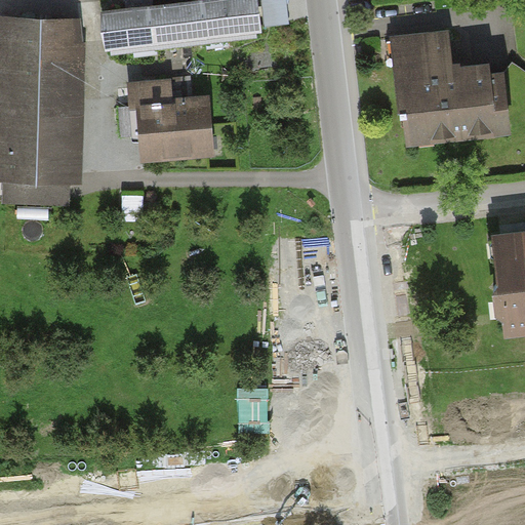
[(257,0),(187,0),(101,10),(106,52),(263,34),(257,0)]
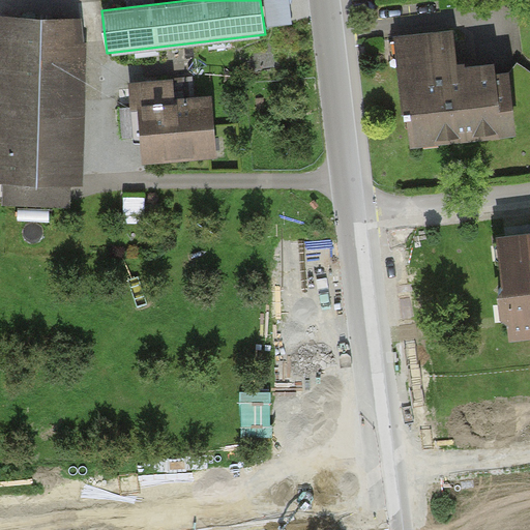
[(290,0),(265,0),(269,26),(294,23),(290,0)]
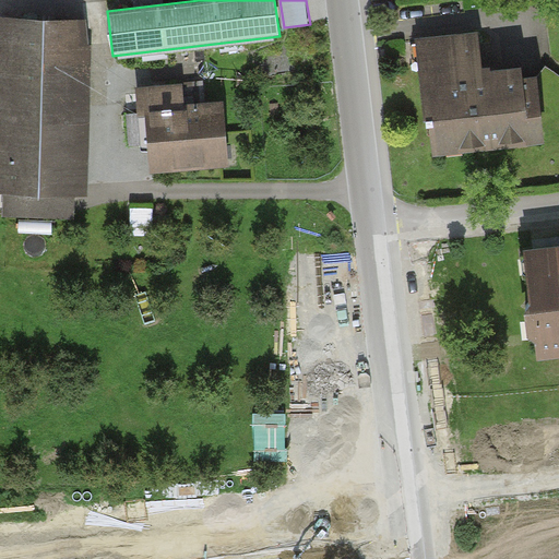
[(93,22),(0,19),(0,191),(87,194),(93,22)]
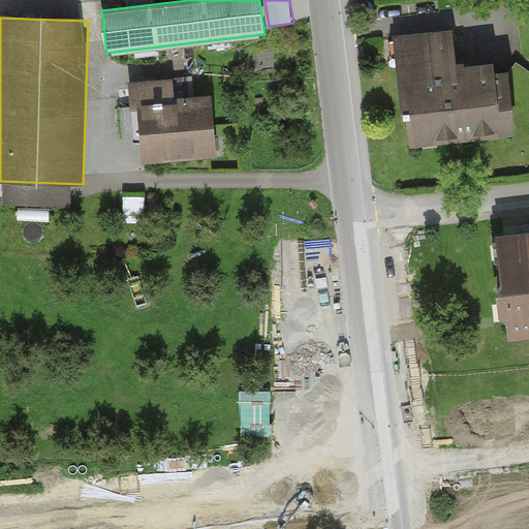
[(455,31),(393,39),(407,147),(516,132),(506,61),(460,67),(455,31)]
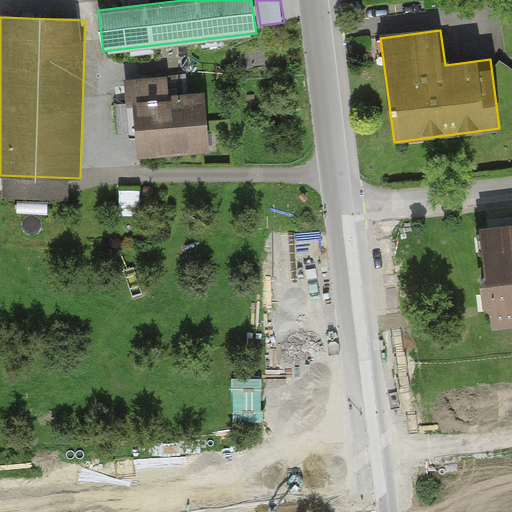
[(136,158),(208,152),(203,89),(170,91),(169,77),(130,80),(136,158)]
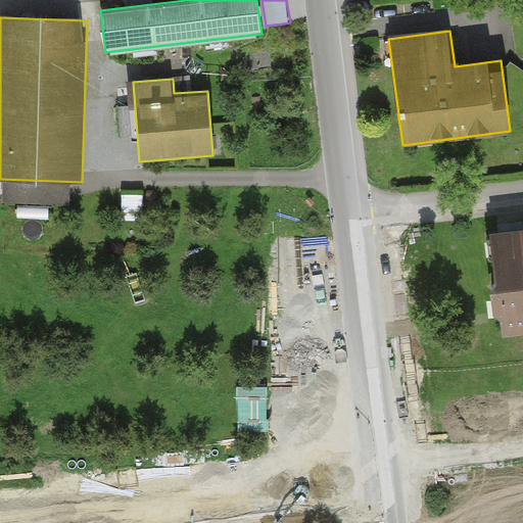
[(145,194),(124,193),(123,219),(144,220),(145,194)]
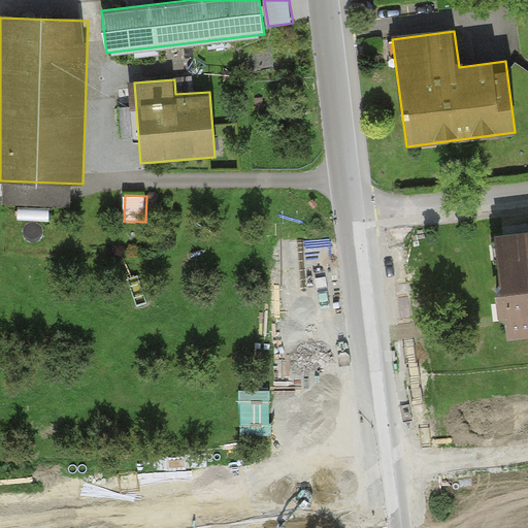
[(527,223),(503,227),(505,235),(527,232),(527,223)]
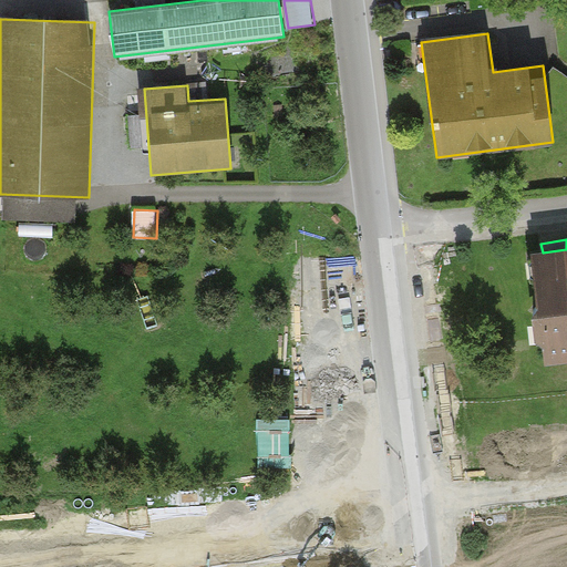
[(566,250),(532,256),(545,364),(566,361),(566,250)]
